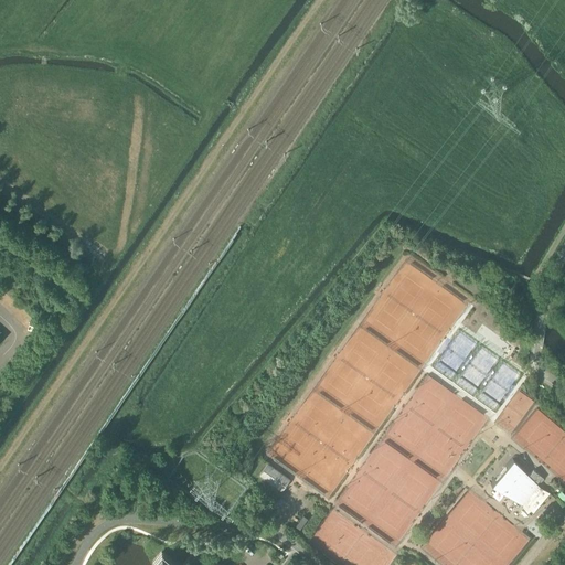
[(513,459),(491,486),(521,504),(528,512),(531,510),(533,512),(550,492),(541,488),(536,483),(539,480),(540,481),(543,478),(533,469),(529,475),(513,459)]
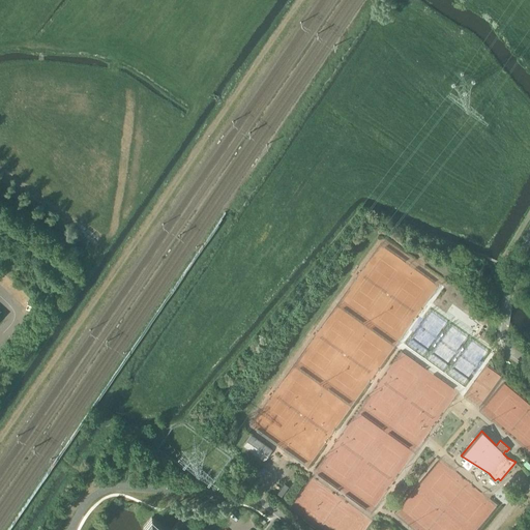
[(264,460),(271,450),(251,435),(243,445),(264,460)]
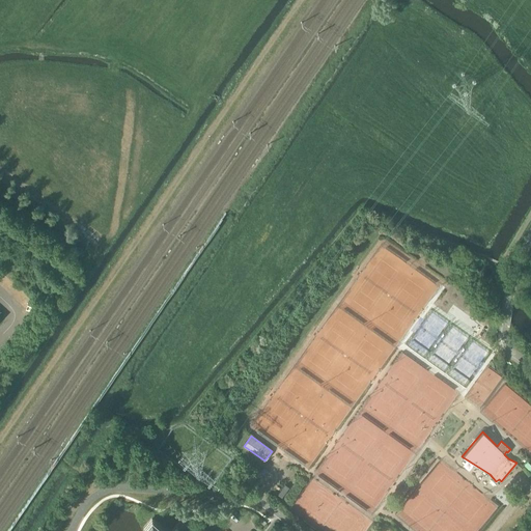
[(194,438),(185,451),(197,460),(207,447),(194,438)]
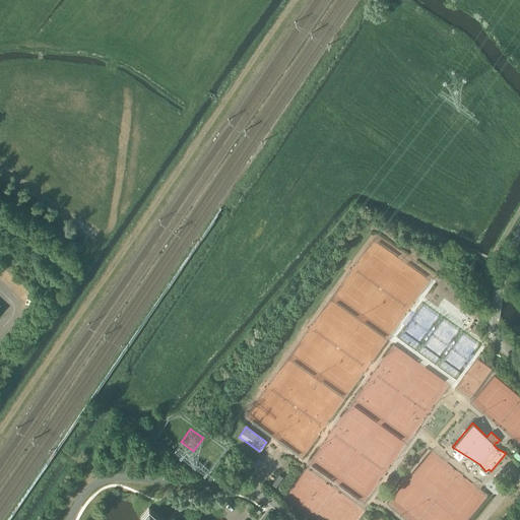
[(259,459),(267,463),(270,459),(262,454),(259,459)]
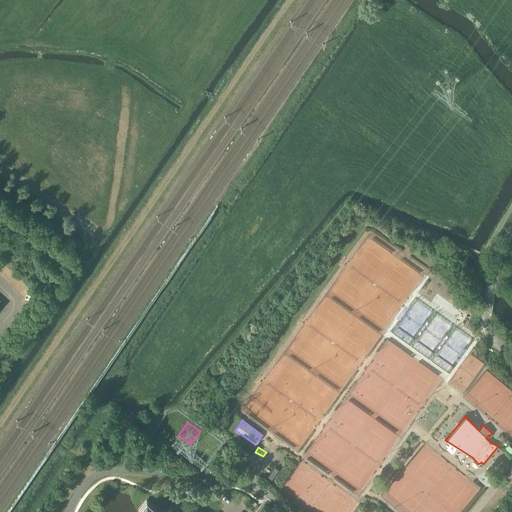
[(139,511),(138,511),(186,511),(177,504),(173,509),(169,506),(164,511),(161,511),(146,499),(138,509),(139,511)]
